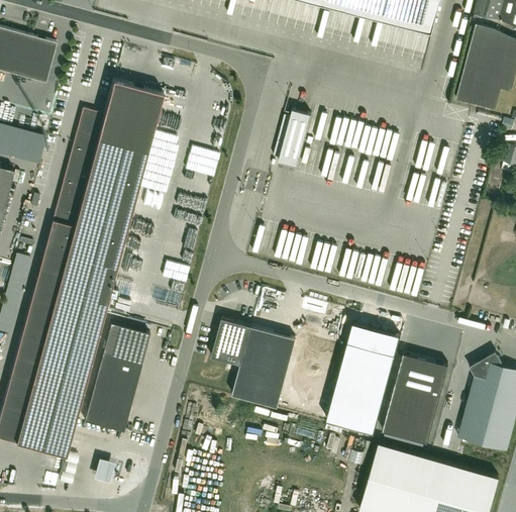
[(295,0),(430,35),(439,0),(295,0)]
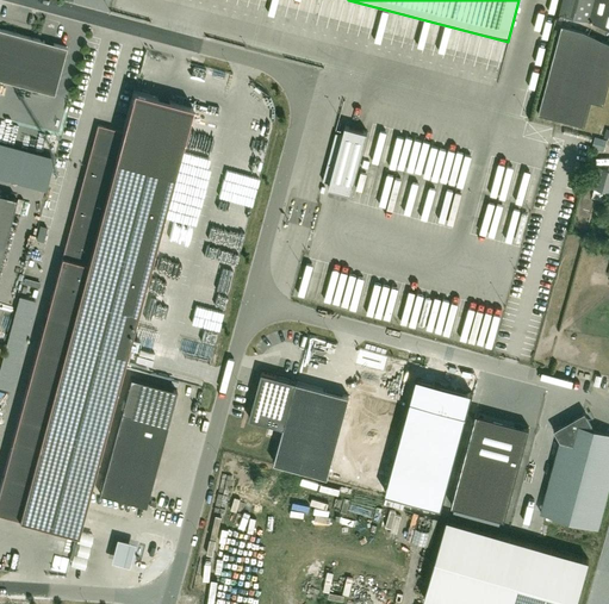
[(608,0),(563,0),(559,18),(586,25),(608,36),(608,0)]
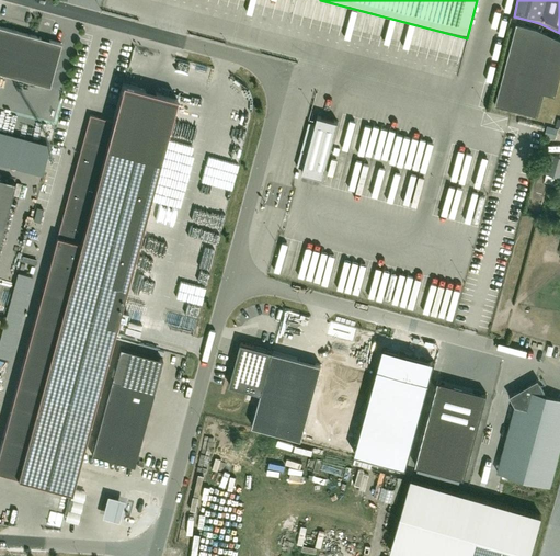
[(515,30),(494,110),(536,121),(541,98),(553,101),(559,75),(559,46),(536,35),(515,30)]
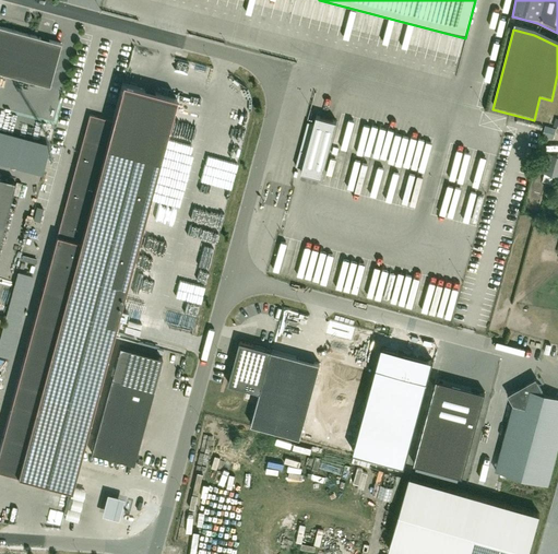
[(60,48),(0,32),(0,78),(48,91),(60,48)]
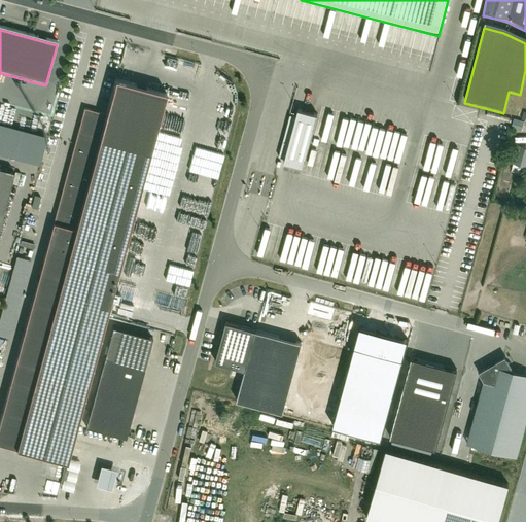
[(114,83),(105,118),(83,112),(9,386),(0,421),(0,447),(66,466),(82,406),(149,157),(165,97),(114,83)]
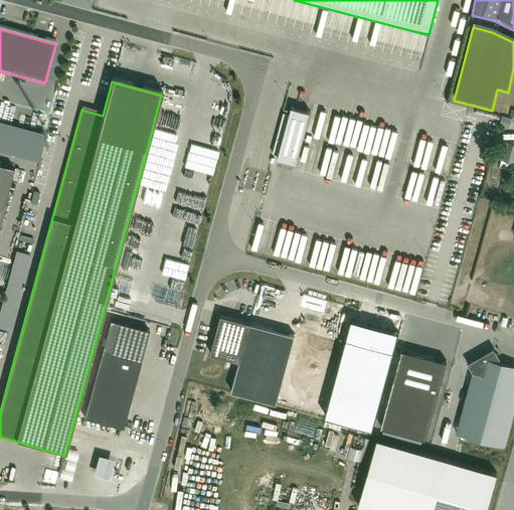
[(411,93),(423,94),(424,83),(412,81),(411,93)]
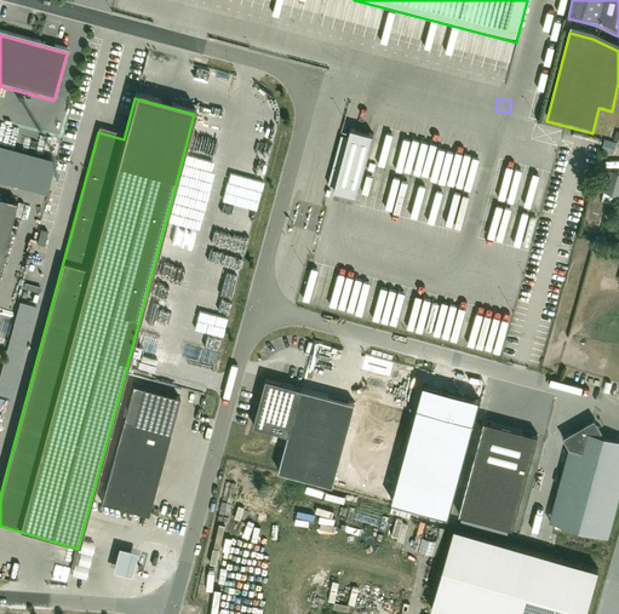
[(348,143),(340,141),(327,190),(334,191),(333,196),(355,202),(372,139),(350,133),(348,143)]
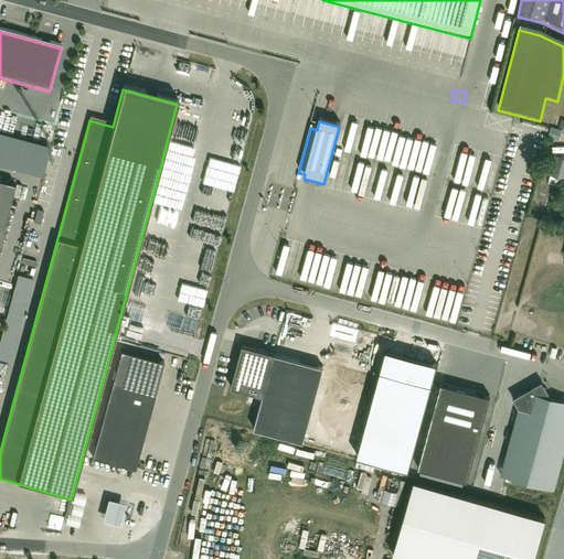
[(556,146),(560,136),(547,132),(544,142),(556,146)]
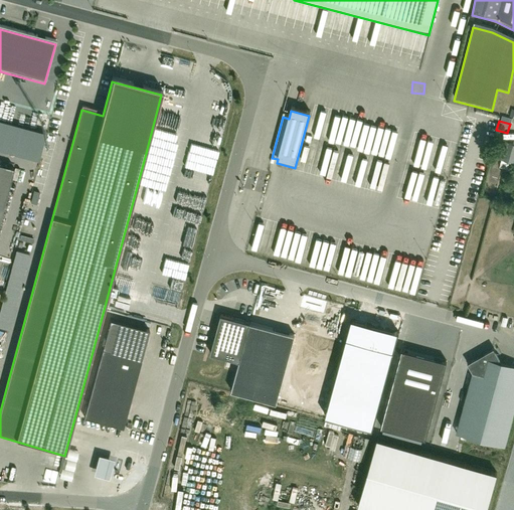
[(513,148),(505,146),(500,163),(513,167),(513,164),(513,148)]
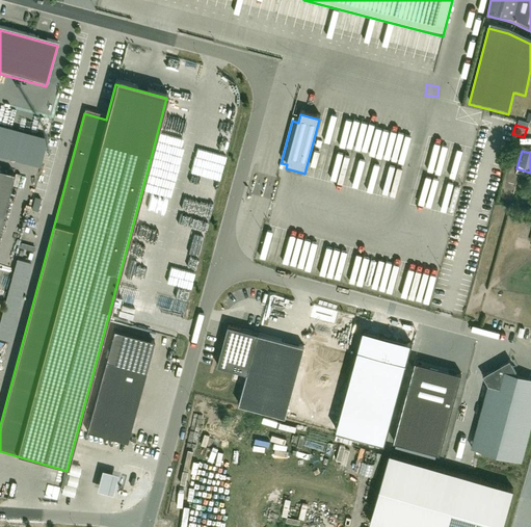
[(0,227),(14,178),(0,174),(0,227)]
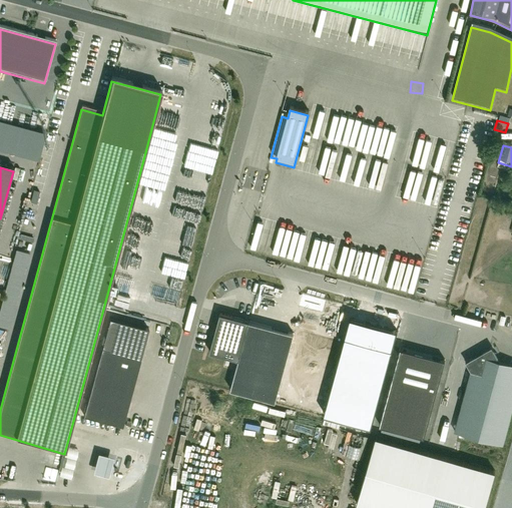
[(24,183),(27,172),(15,169),(13,180),(24,183)]
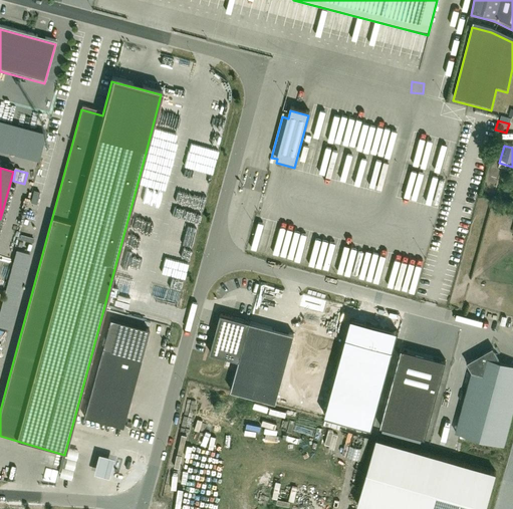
[(14,250),(0,315),(0,327),(11,330),(27,253),(14,250)]
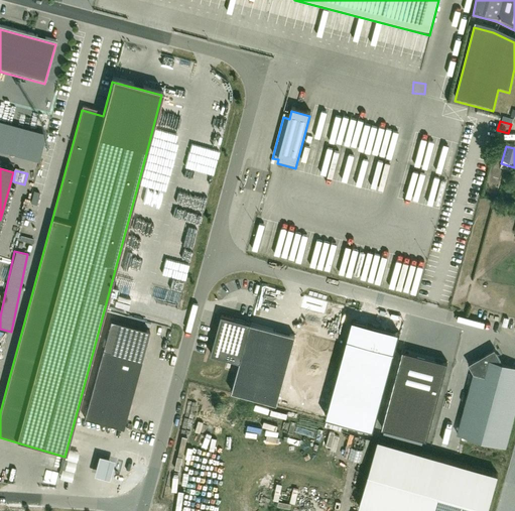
[(215,340),(216,340),(218,340),(217,344),(214,343),(210,358),(239,366),(231,396),(275,408),(294,340),(249,328),(221,320),(220,321),(215,339),(215,340)]
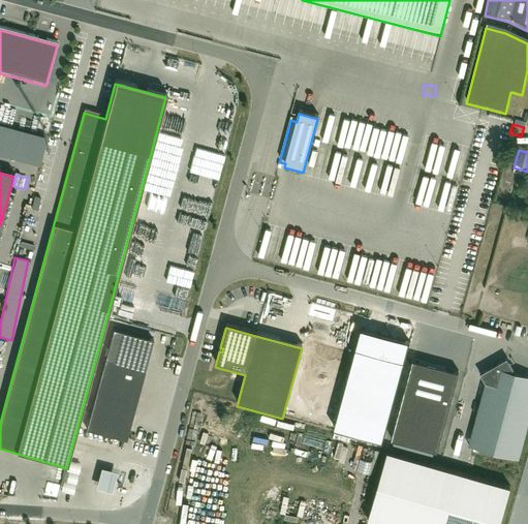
[(103,362),(85,432),(125,443),(144,373),(152,342),(112,332),(103,362)]
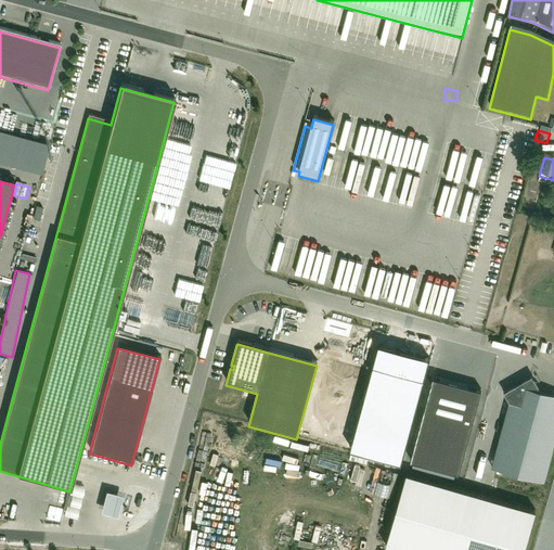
[(371,370),(348,455),(400,468),(428,362),(381,349),(379,349),(378,349),(377,349),(377,350),(376,352),(371,370)]
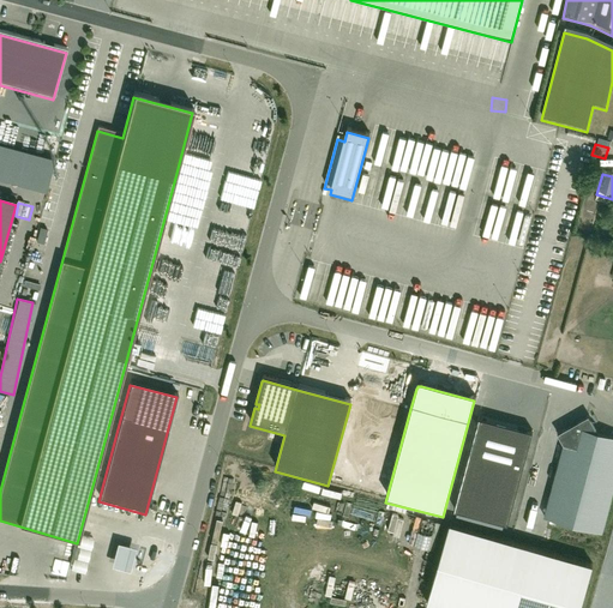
[(587,420),(556,438),(563,449),(542,522),(601,537),(612,491),(612,440),(598,437),(587,420)]
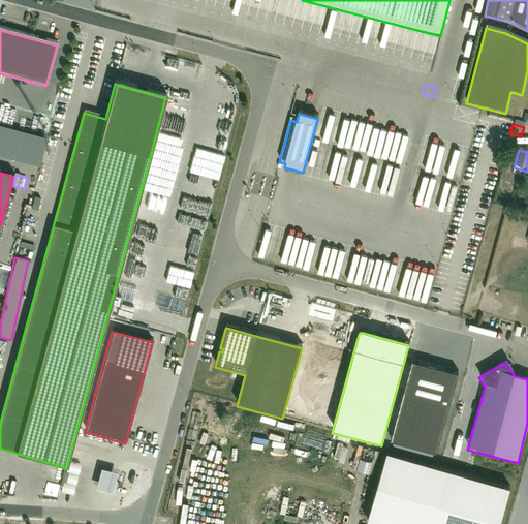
[(411,364),(391,443),(436,456),(458,375),(447,373),(445,382),(410,373),(413,364),(411,364)]
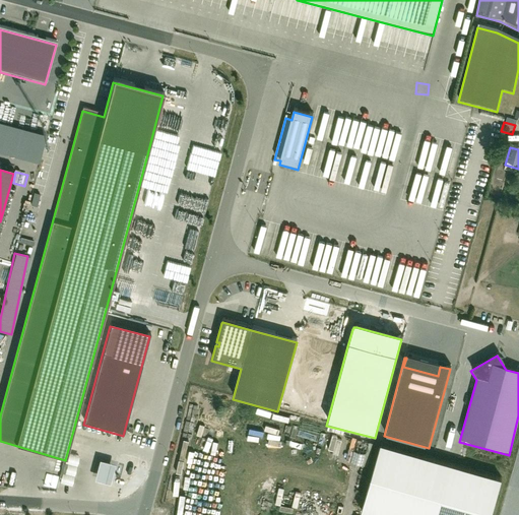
[(258,453),(271,456),(272,450),(259,447),(258,453)]
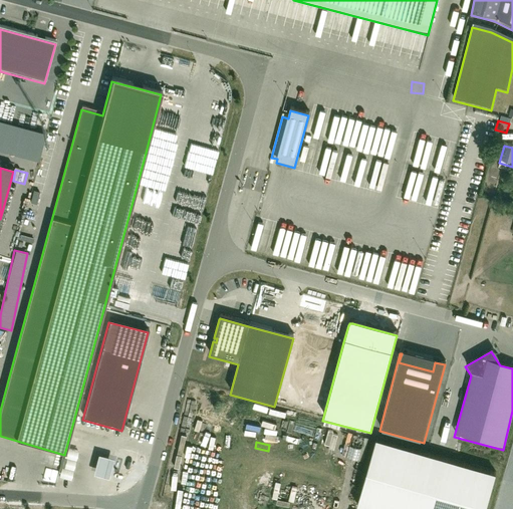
[(485,508),(495,476),(375,442),(356,508),(485,508)]
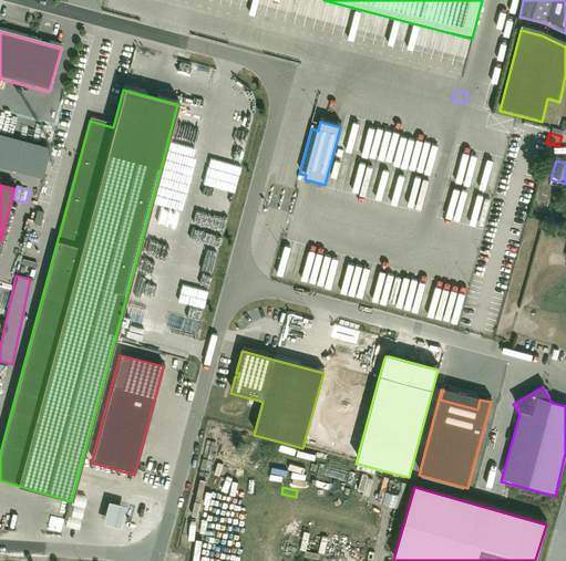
[(106,504),(101,526),(117,530),(123,508),(106,504)]
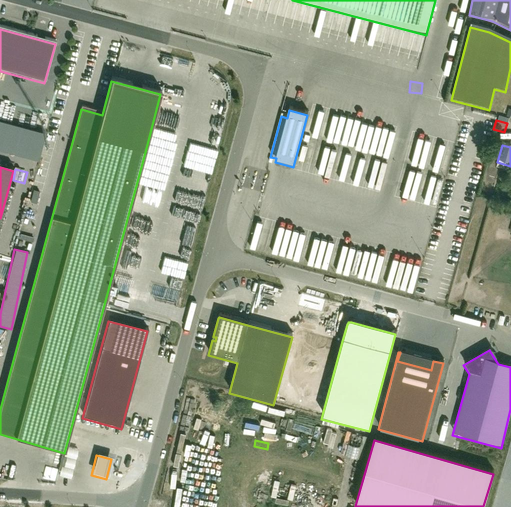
[(171,473),(182,475),(183,464),(173,462),(171,473)]
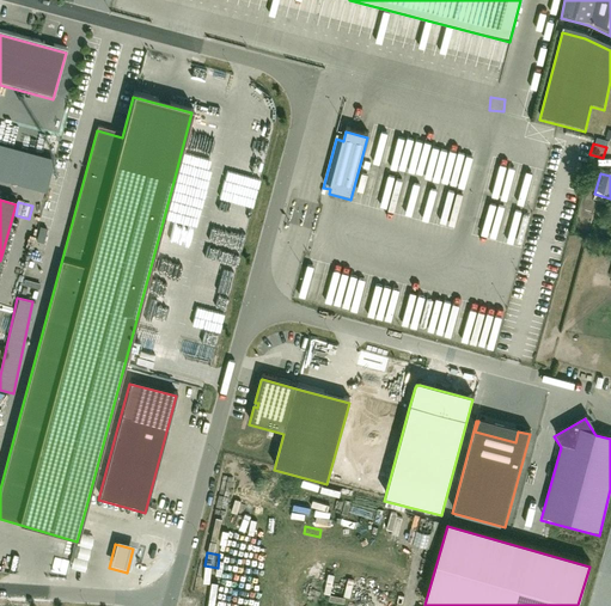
[(237,585),(250,587),(251,580),(234,575),(228,599),(233,600),(237,585)]
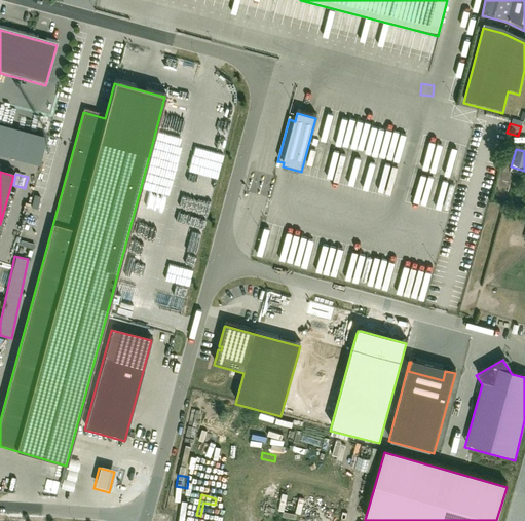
[(348,520),(351,511),(346,510),(343,520),(348,520)]
